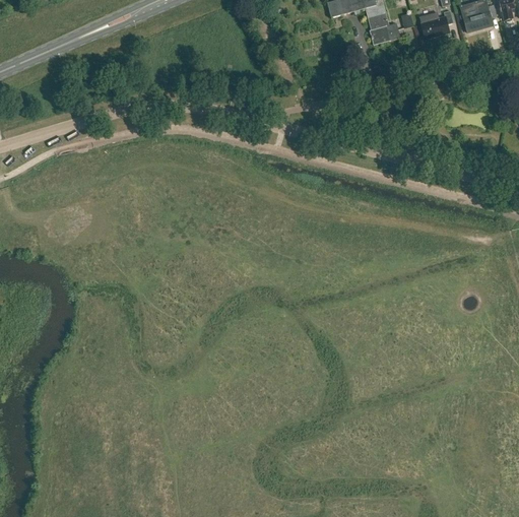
[(331,16),(365,7),(364,1),(367,0),(333,0),(326,2),(330,17),(331,17),(331,16)]
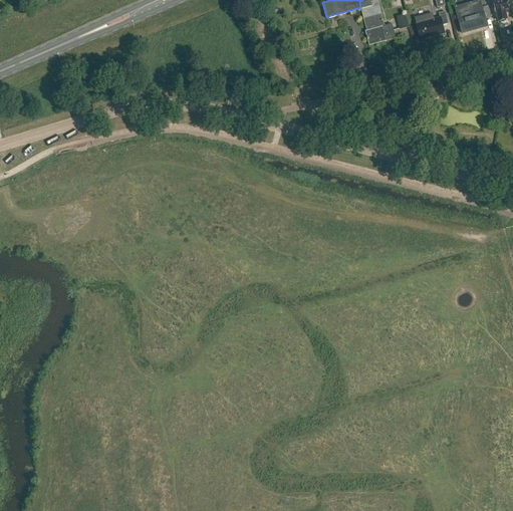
[(359,1),(360,7),(366,29),(364,29),(368,44),(395,36),(393,28),(391,22),(383,24),(377,0),(362,0),(359,1)]
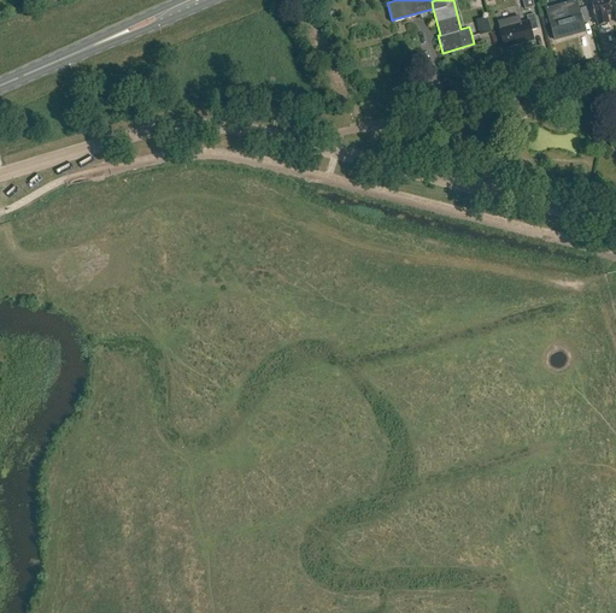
[(592,0),(592,1),(594,12),(596,12),(597,23),(598,23),(600,24),(605,24),(605,23),(606,21),(608,21),(605,10),(609,9),(608,0),(592,0)]
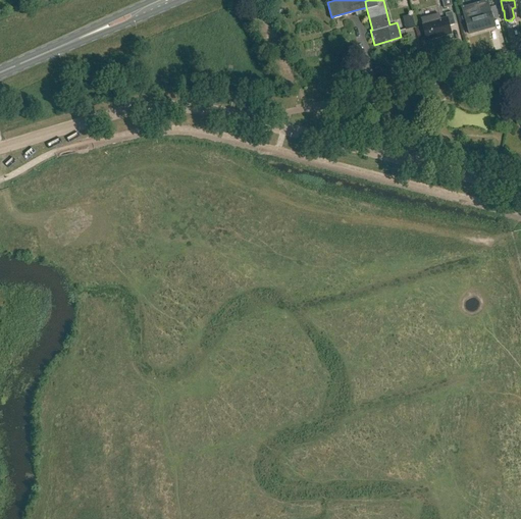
[(464,16),(466,21),(468,32),(493,24),(491,17),(498,15),(495,4),(488,5),(489,10),(464,16)]
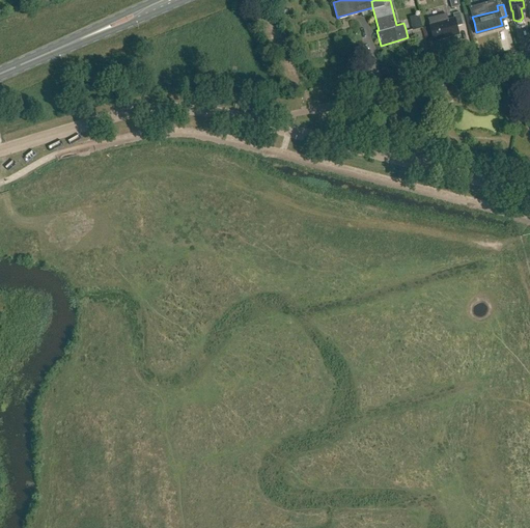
[(446,11),(427,17),(428,23),(434,39),(458,32),(456,24),(463,23),(462,22),(458,9),(452,11),(453,17),(448,18),(446,11)]
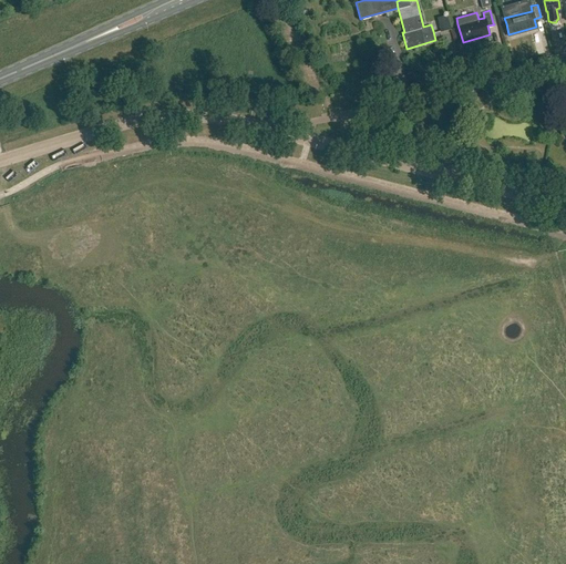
[(450,28),(449,23),(446,13),(436,17),(441,30),(450,28)]
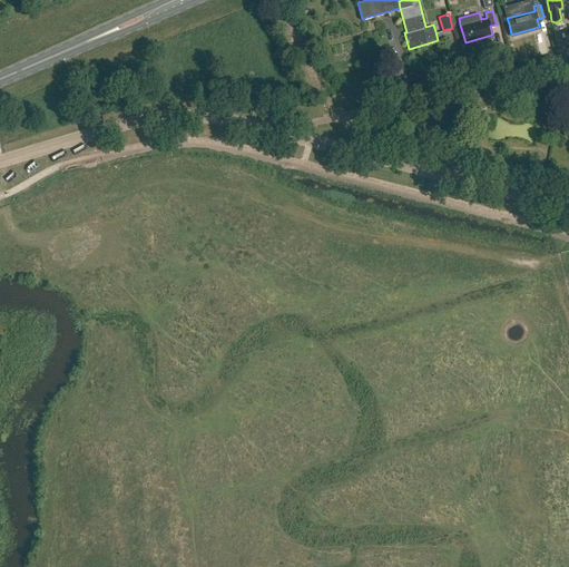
All buildings are outlined.
